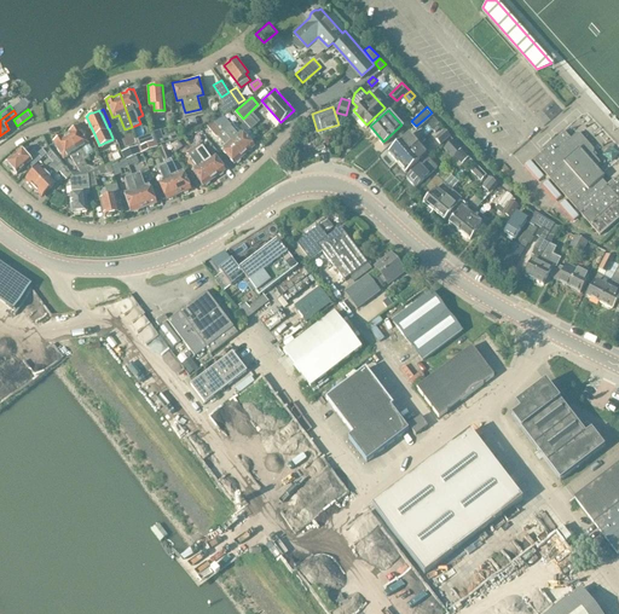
[(223,128),(230,121),(223,113),(215,120),(223,128)]
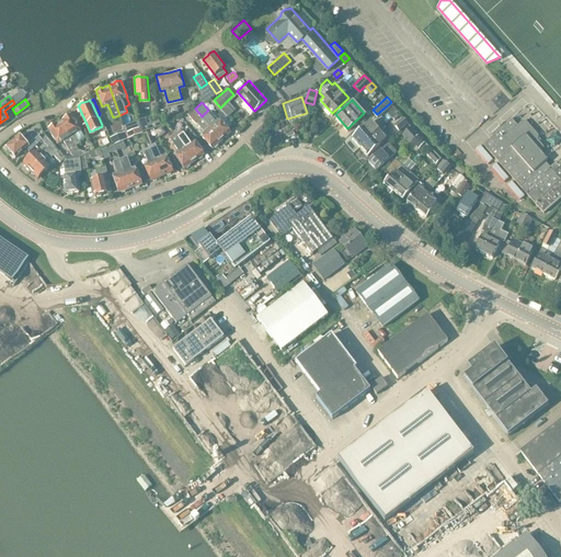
[(226,102),(220,108),(227,114),(232,110),(226,102)]
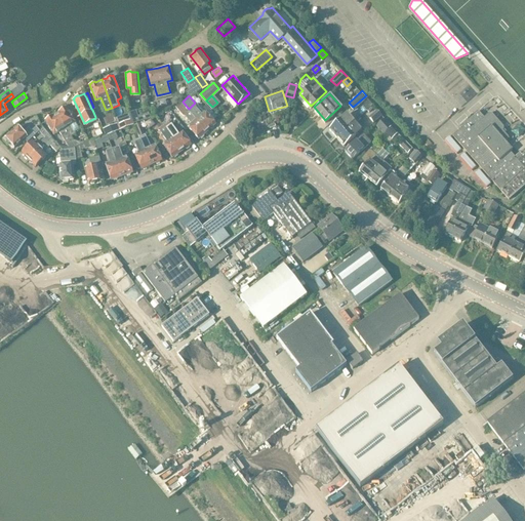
[(183,102),(182,103),(180,102),(176,106),(183,113),(184,112),(185,113),(188,110),(188,109),(189,109),(183,102)]
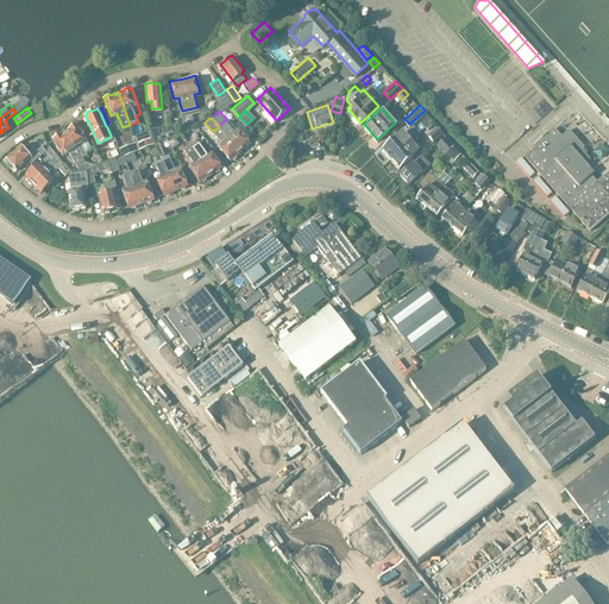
[(238,127),(234,131),(225,121),(220,126),(240,150),(244,146),(246,146),(249,145),(249,143),(250,142),(238,127)]
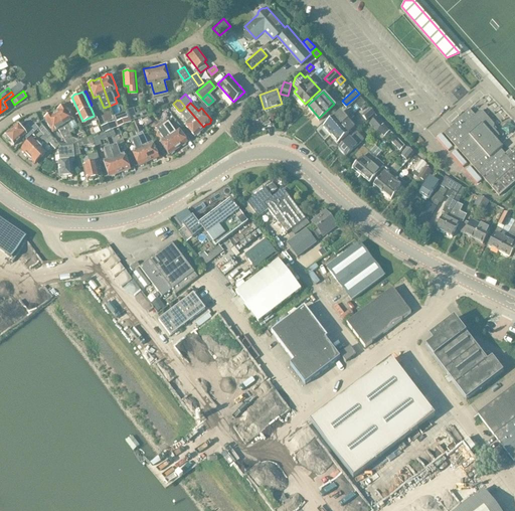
[(68,121),(73,118),(64,104),(61,104),(59,106),(59,108),(55,110),(68,132),(73,129),(68,121)]
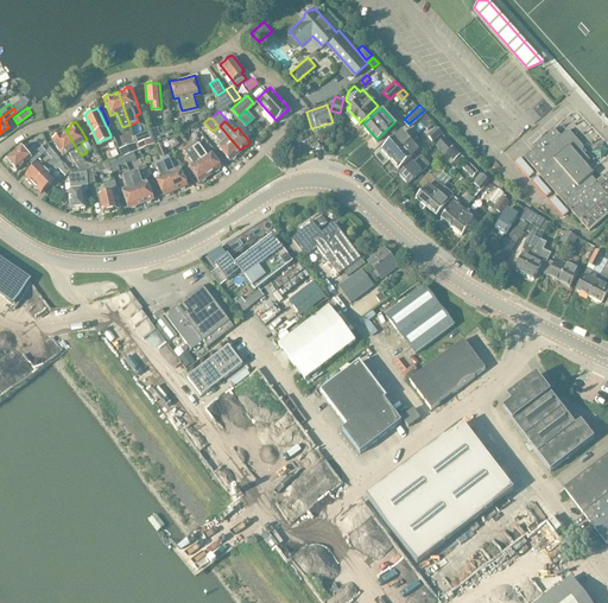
[(157,125),(150,127),(153,135),(154,140),(173,133),(172,127),(159,132),(157,125)]
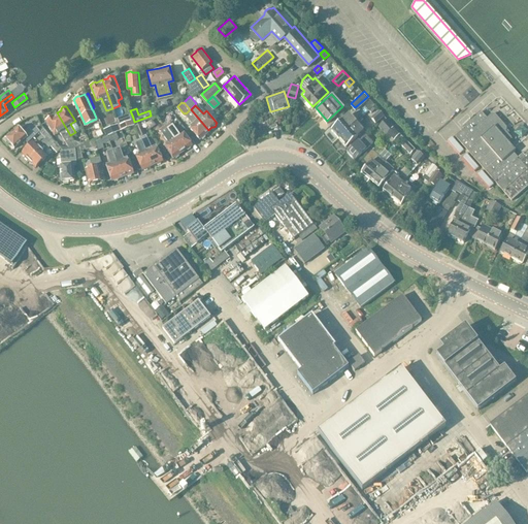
[(384,113),(378,108),(371,115),(375,120),(384,113)]
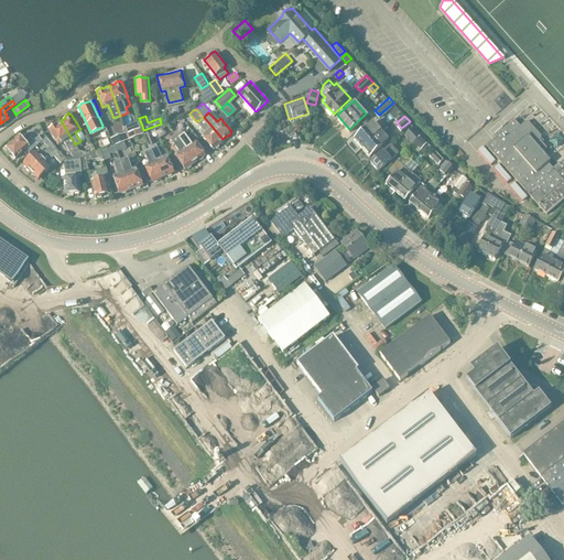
[(524,119),(520,124),(513,116),(494,133),(495,135),(486,143),(546,212),(563,195),(563,160),(555,169),(549,161),(551,159),(543,150),(545,148),(545,144),(540,138),(541,137),(541,133),(528,119),(524,119)]
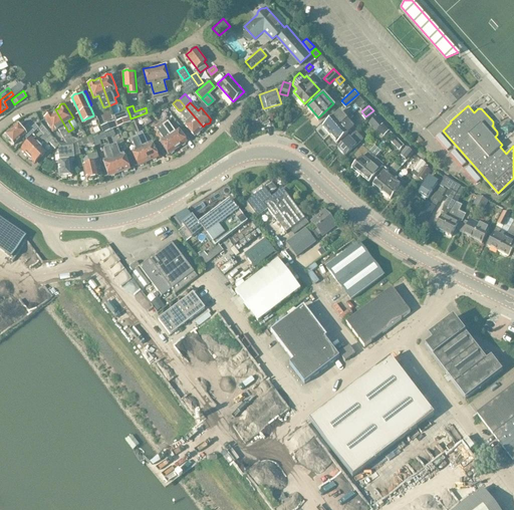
[(200,130),(203,126),(186,106),(181,111),(188,119),(185,122),(195,134),(196,133),(198,133),(200,131),(200,130)]
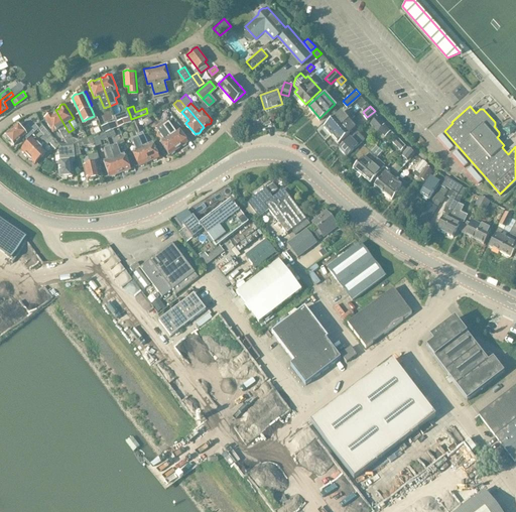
[(341,109),(324,125),(332,133),(343,123),(343,122),(348,117),(345,114),(341,109)]
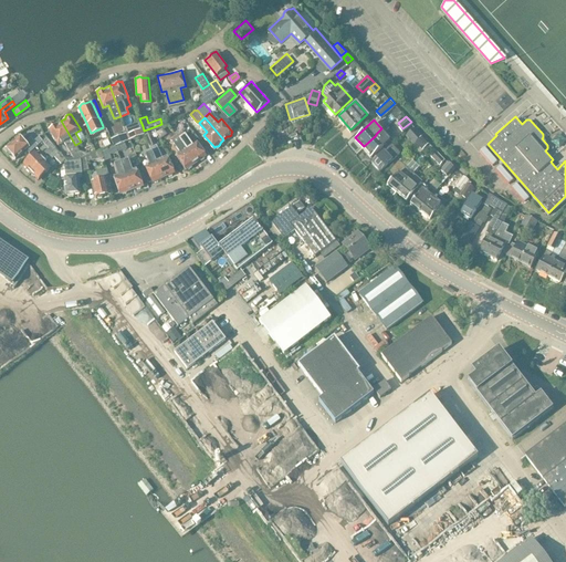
[(75,145),(61,121),(55,124),(53,123),(51,125),(50,127),(49,128),(59,143),(63,139),(70,149),(75,158),(81,156),(82,155),(77,148),(75,145)]
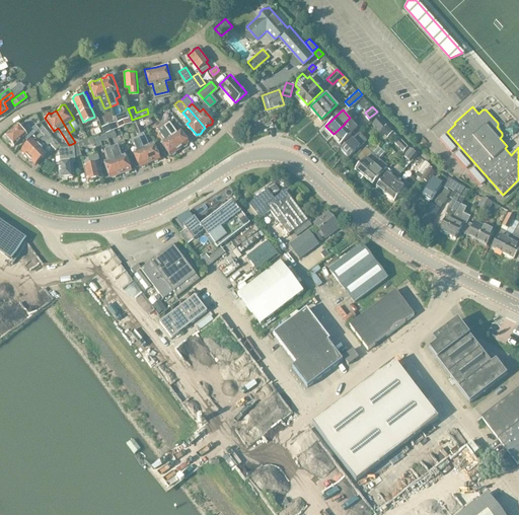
[(147,125),(153,121),(149,115),(143,119),(147,125)]
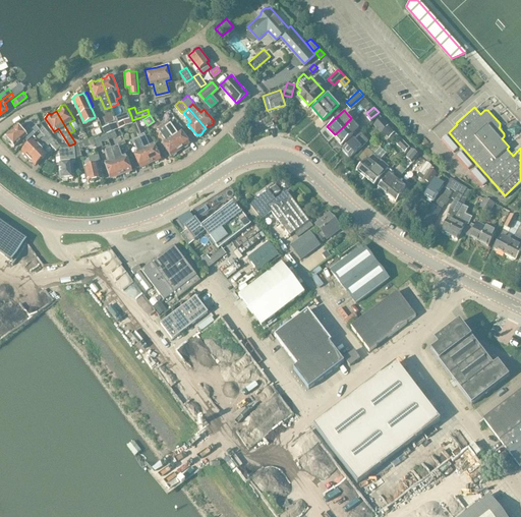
[(382,115),(373,122),(381,130),(382,129),(388,123),(388,122),(384,118),(382,115)]
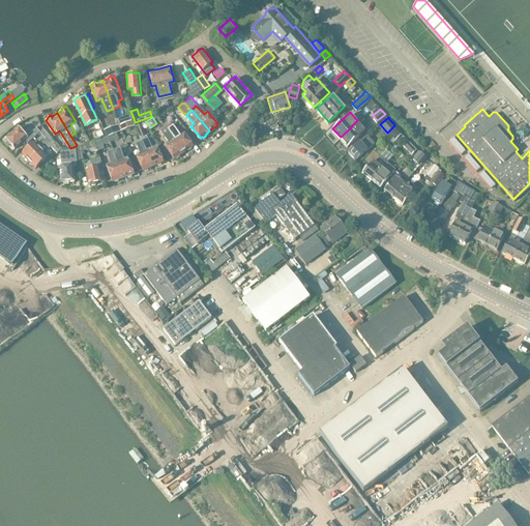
[(118,123),(120,128),(134,123),(131,118),(118,123)]
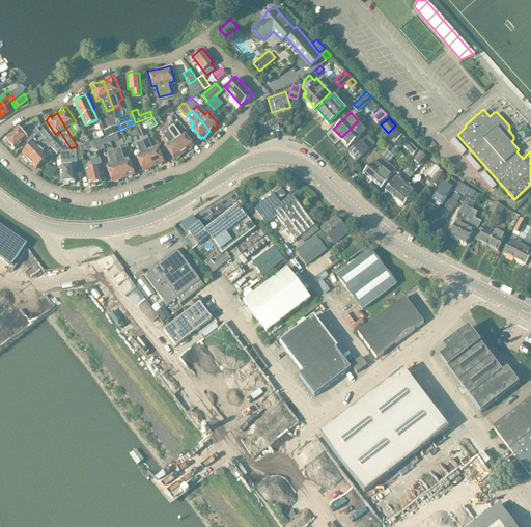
[(240,125),(244,129),(251,121),(246,118),(240,125)]
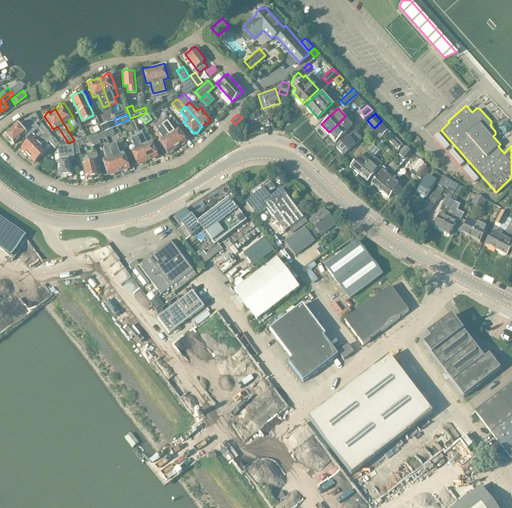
[(347,129),(352,124),(345,116),(340,121),(340,122),(329,132),(335,140),(347,129)]
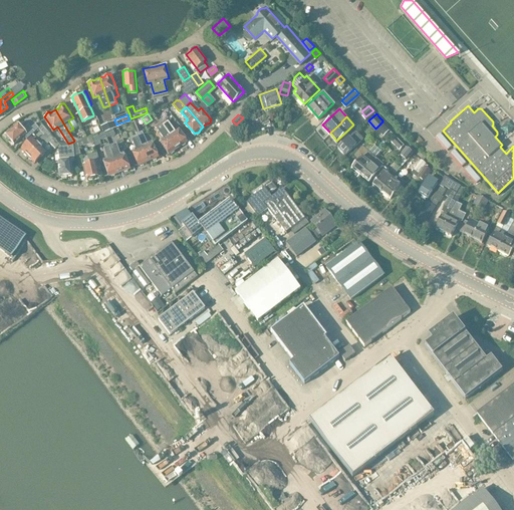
[(148,143),(144,133),(137,117),(132,119),(134,125),(135,128),(149,160),(153,158),(154,158),(156,157),(157,156),(159,155),(153,141),(148,143)]
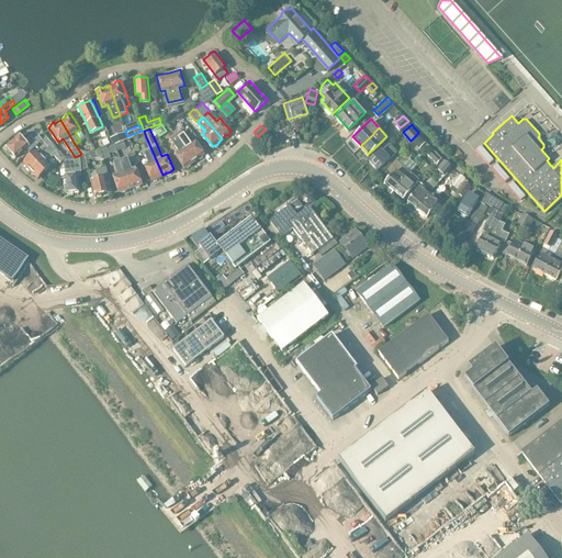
[(113,142),(127,136),(125,131),(125,130),(110,135),(113,142)]
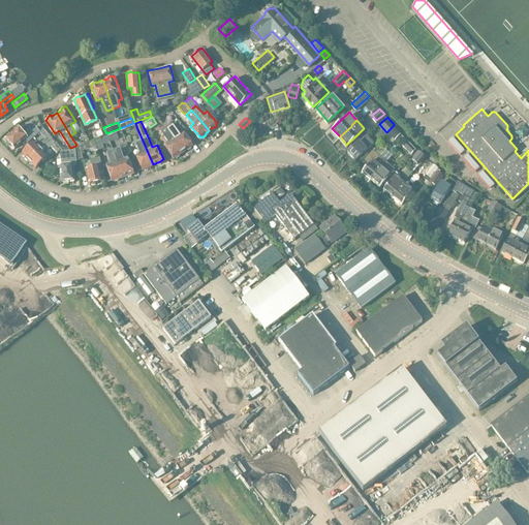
[(183,130),(179,133),(170,122),(165,125),(183,150),(187,148),(188,148),(190,147),(191,145),(192,144),(183,130)]
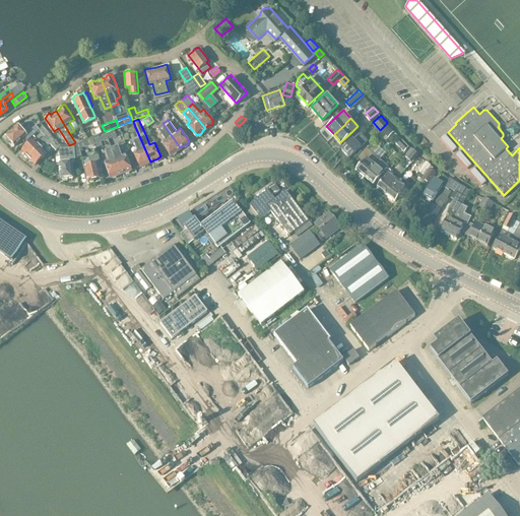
[(35,131),(39,127),(34,121),(29,125),(27,123),(22,127),(23,129),(22,129),(17,123),(5,134),(6,135),(6,137),(8,139),(9,139),(14,144),(23,135),(26,138),(35,131)]
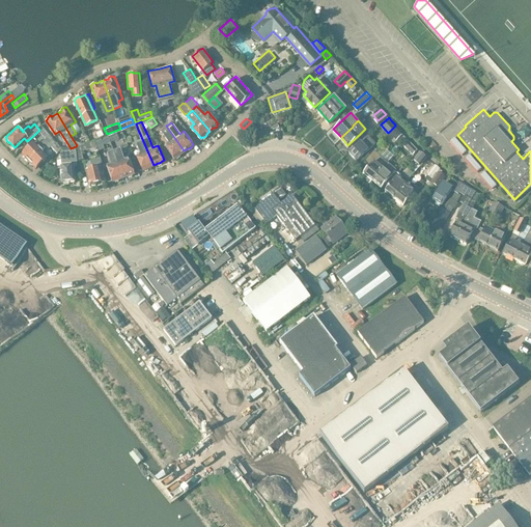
[(166,126),(165,125),(160,129),(163,132),(169,141),(165,144),(174,158),(176,157),(177,157),(179,155),(179,154),(184,150),(166,126)]
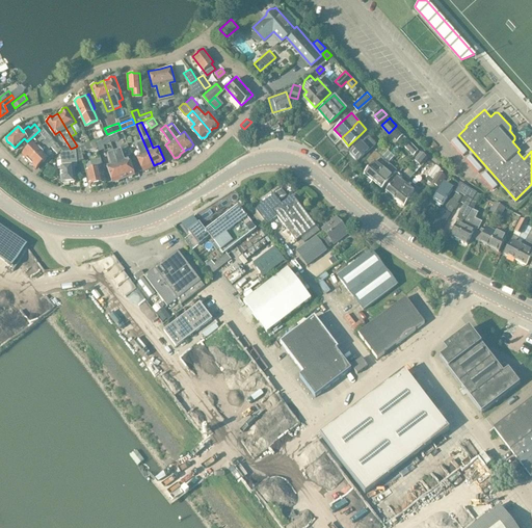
[(402,133),(398,128),(396,126),(390,132),(396,138),(402,133)]
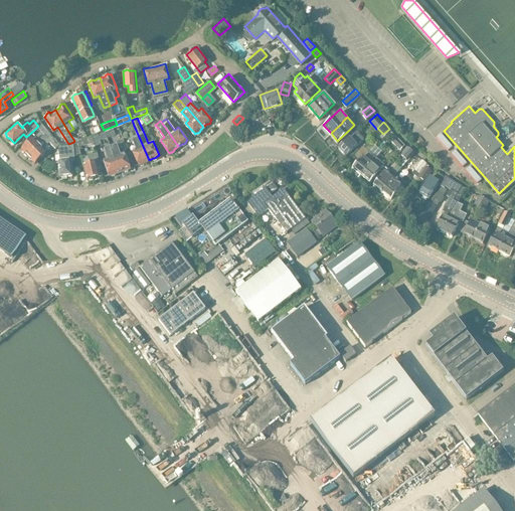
[(46,134),(49,132),(42,126),(39,128),(44,133),(36,140),(33,137),(21,148),(24,151),(24,152),(25,154),(27,154),(28,155),(47,135),(46,134)]
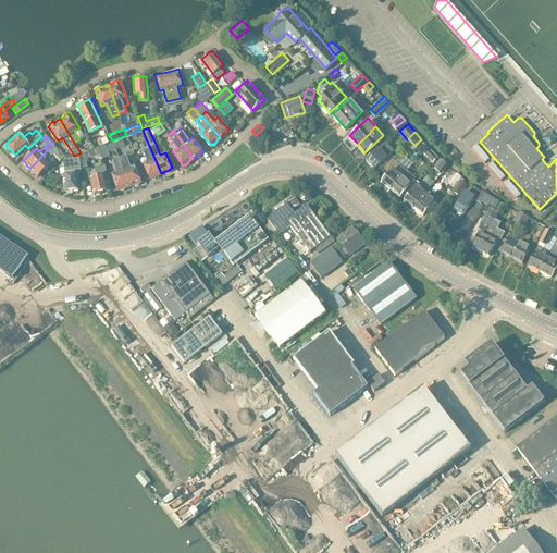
[(116,147),(125,144),(123,137),(114,140),(116,147)]
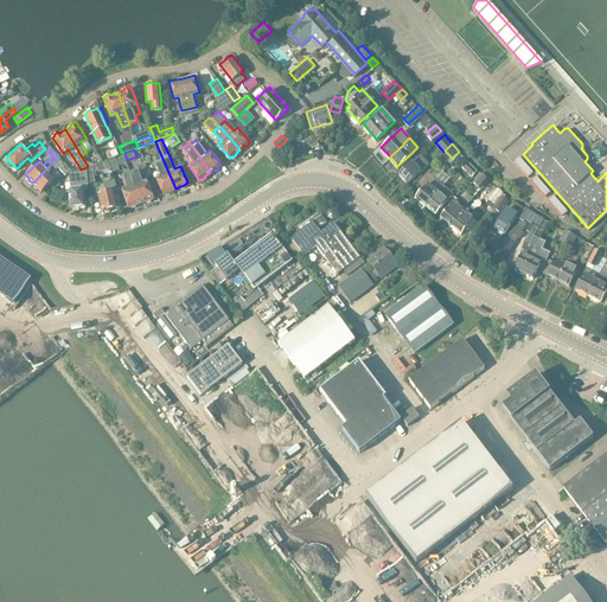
[(170,190),(176,189),(159,151),(152,154),(161,174),(155,177),(163,193),(165,192),(166,193),(170,192),(170,190)]
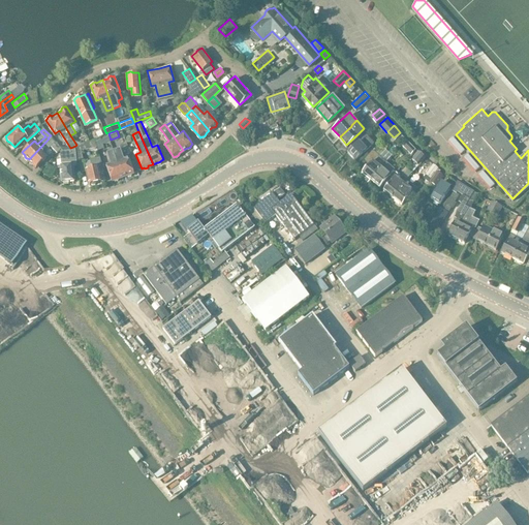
[(102,142),(110,140),(107,133),(95,137),(98,148),(104,146),(102,142)]
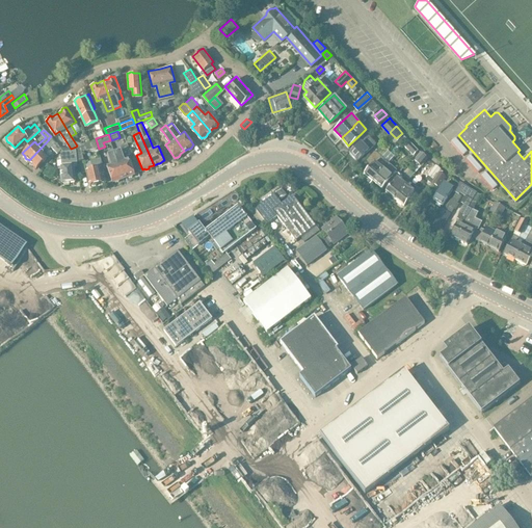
[(375,141),(372,138),(368,134),(361,140),(349,151),(356,159),(375,141)]
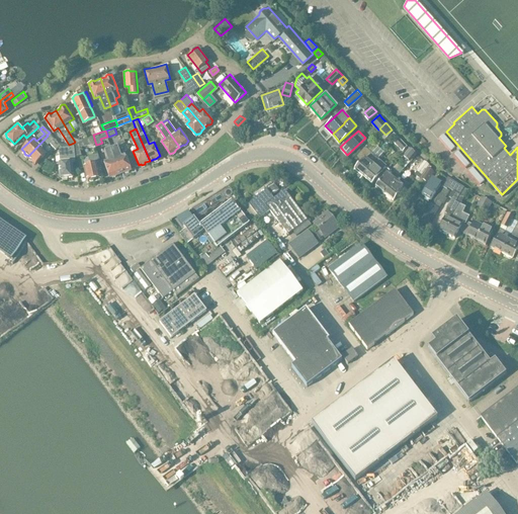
[(447,147),(452,143),(444,134),(439,137),(447,147)]
